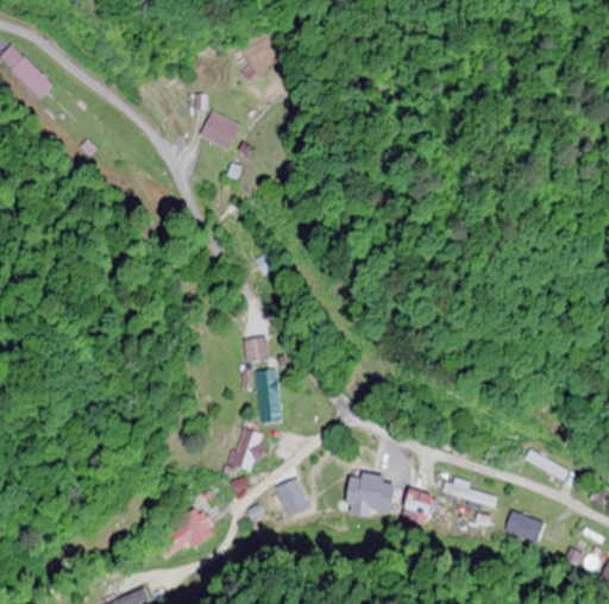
[(228,149),(242,123),(209,107),(198,134),(228,149)]
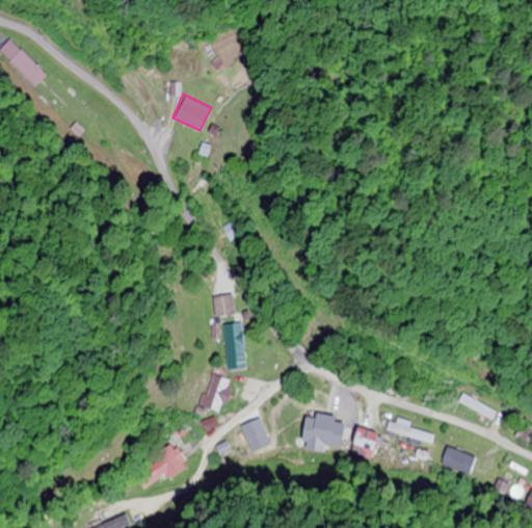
[(214,315),(235,313),(233,293),(213,294),(214,315)]
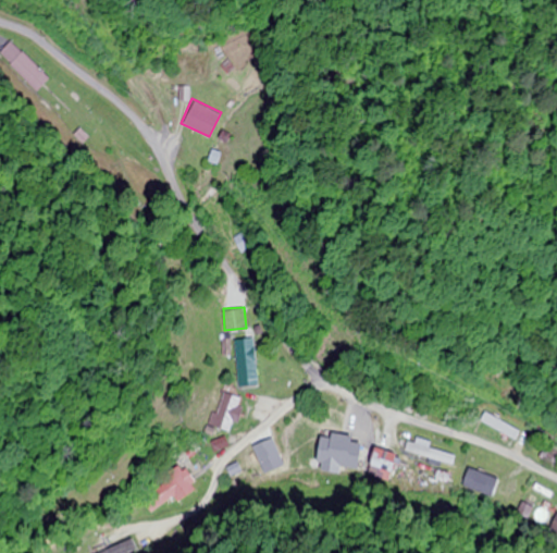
[(232,338),(233,385),(256,384),(254,336),(232,338)]
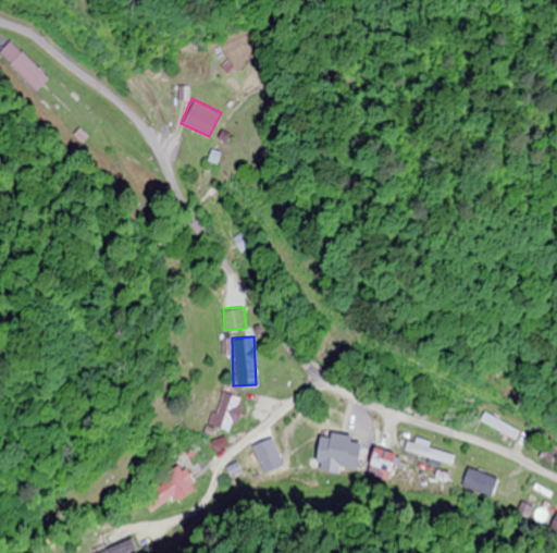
[(242,397),(223,390),(208,426),(226,433),(242,397)]
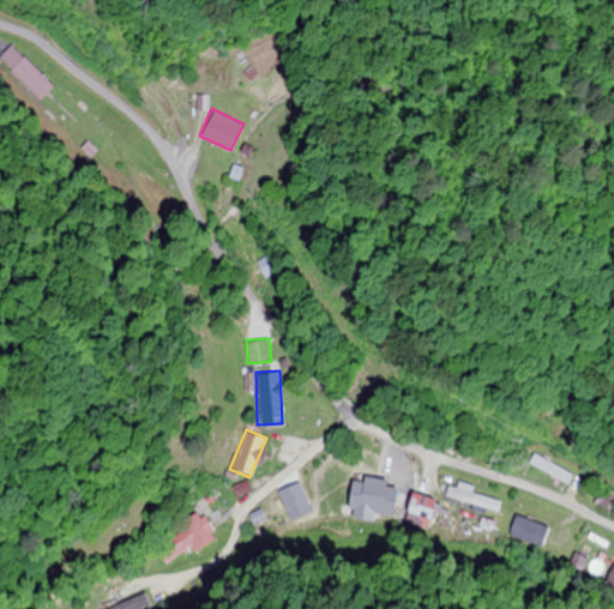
[(529,460),(565,482),(570,474),(535,452),(529,460)]
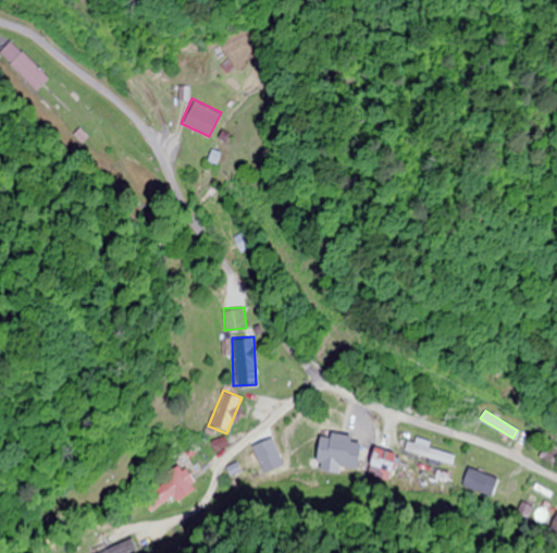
[(178,500),(197,484),(180,463),(140,494),(152,508),(173,492),(178,500)]
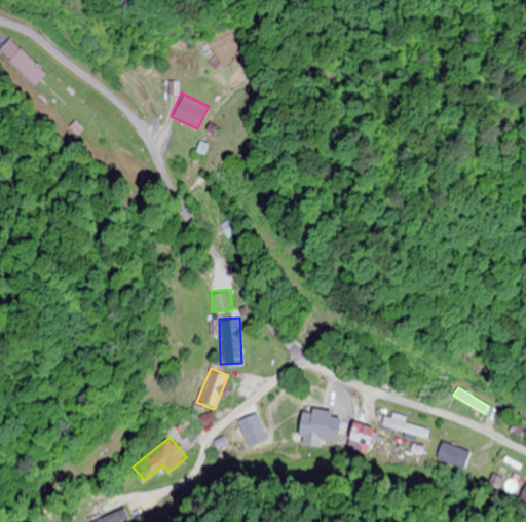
[(125,521),(135,517),(127,505),(108,516),(111,521),(125,521)]
